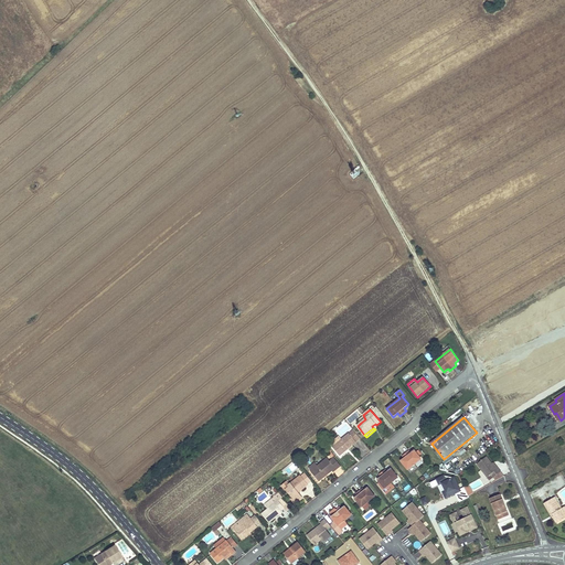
[(340,456),(347,450),(345,449),(347,448),(348,449),(361,439),(353,430),(332,447),(340,456)]
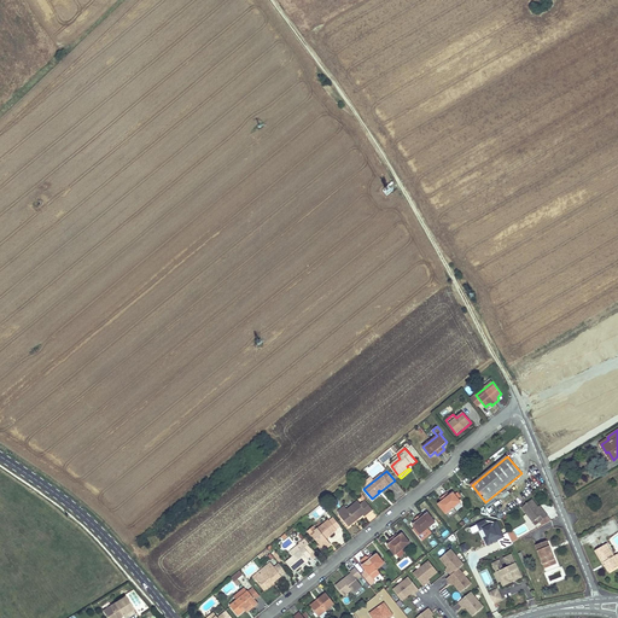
[(438,503),(447,514),(461,502),(453,491),(449,495),(448,494),(447,493),(439,499),(441,500),(442,501),(438,503)]
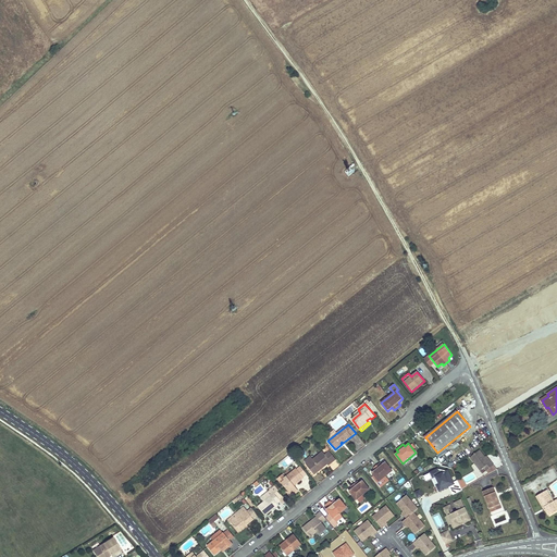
[(480,450),(471,458),(481,471),(484,468),(486,471),(494,466),(492,461),(490,462),(485,457),(480,450)]
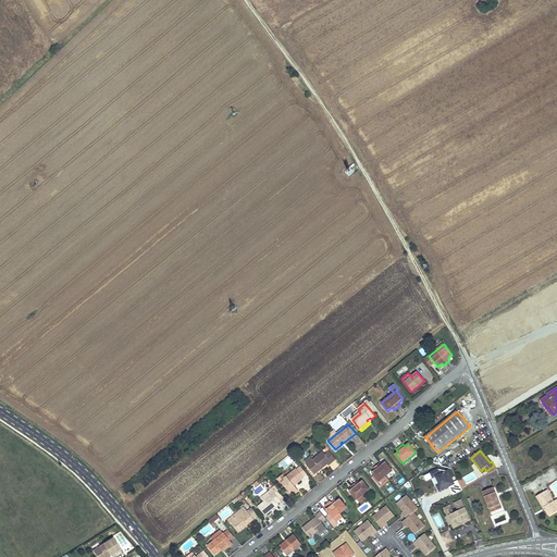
[(314,475),(320,471),(319,469),(320,468),(322,469),(327,465),(329,466),(335,460),(330,454),(326,456),(325,455),(323,452),(312,460),(310,458),(306,461),(307,465),(306,465),(314,475)]
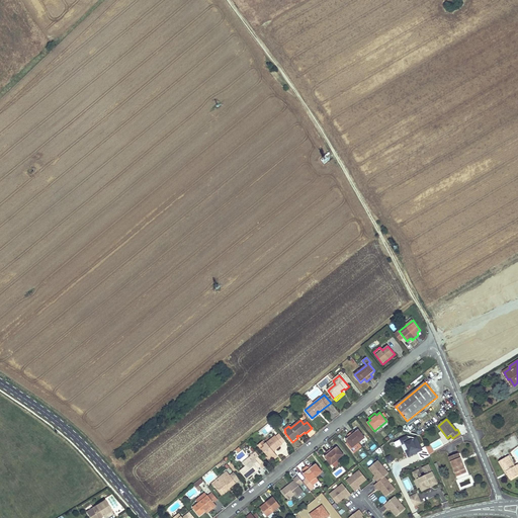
[(346,439),(352,448),(365,438),(358,429),(355,432),(354,431),(353,430),(348,435),(348,436),(349,437),(346,439)]
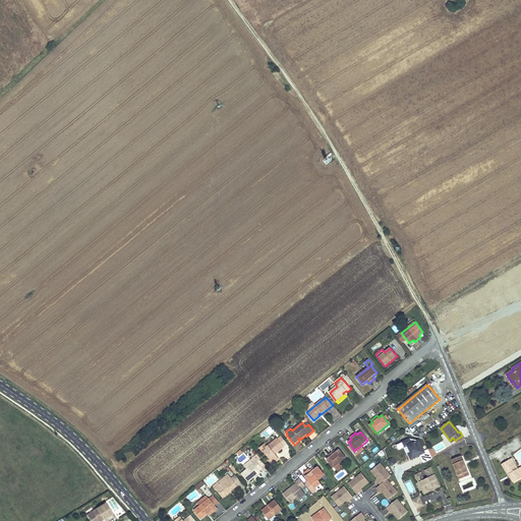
[(409,460),(425,453),(417,437),(402,444),(409,460)]
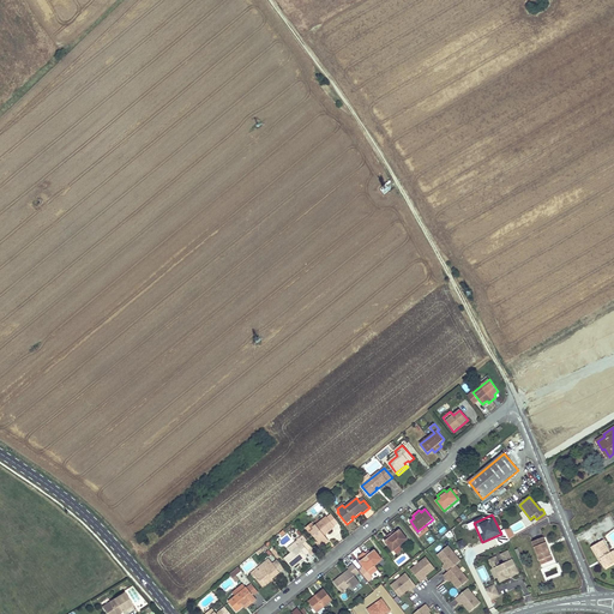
[(326,531),(327,533),(335,528),(326,517),(314,527),(313,524),(307,529),(311,533),(312,531),(319,542),(318,543),(321,547),(329,541),(324,536),(323,534),(326,531)]
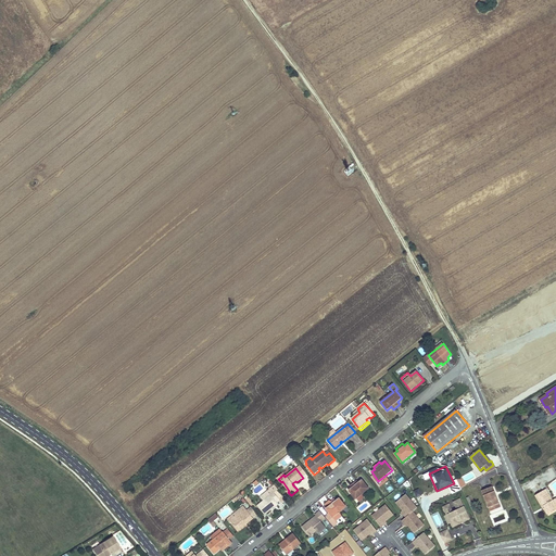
[(462,478),(447,485),(453,494),(467,487),(462,478)]
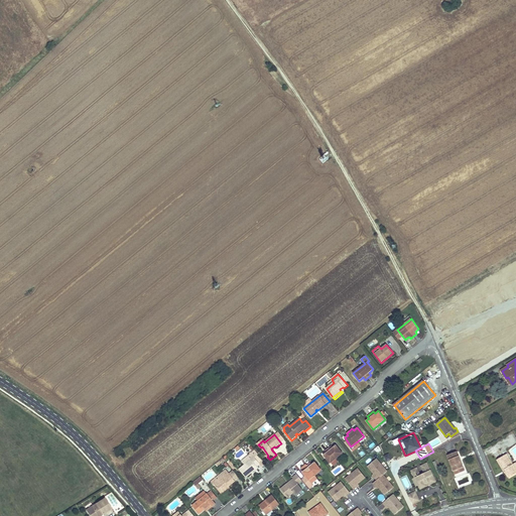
[(324,455),(331,464),(343,454),(336,444),(333,447),(332,446),(331,445),(325,450),(326,452),(327,453),(324,455)]
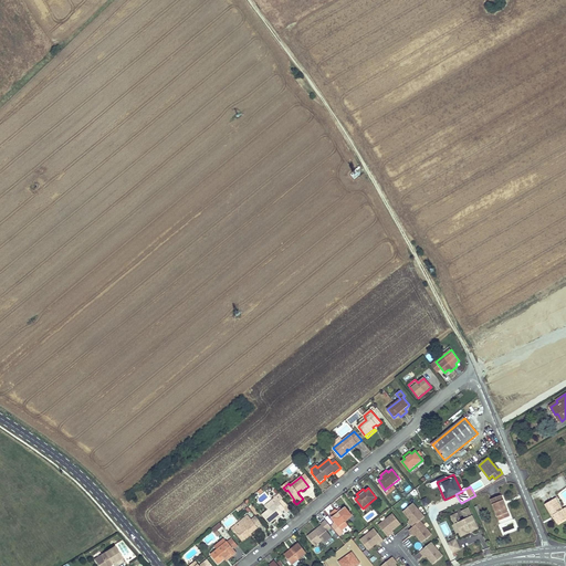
[(491,500),(498,517),(509,513),(502,495),(491,500)]
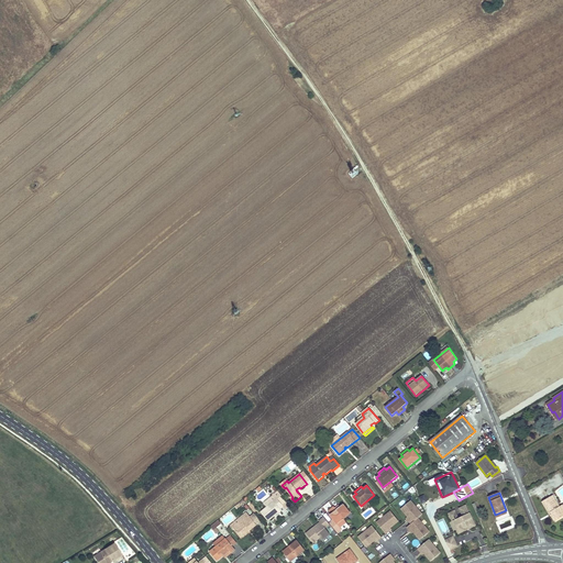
[(543,503),(550,514),(552,512),(553,515),(552,516),(555,521),(562,516),(562,512),(560,508),(553,496),(543,503)]
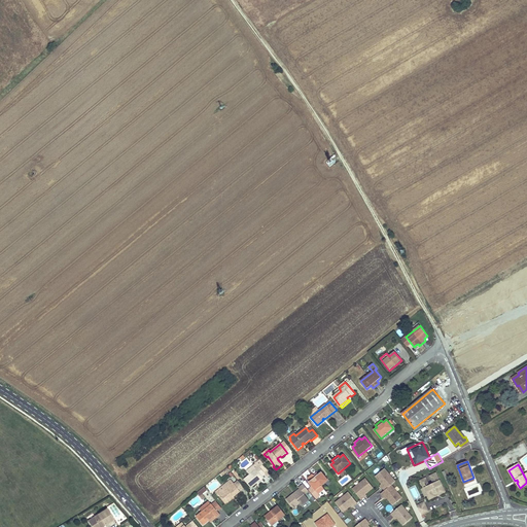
[(251,475),(245,480),(251,488),(264,478),(262,477),(266,473),(258,465),(250,472),(251,475)]
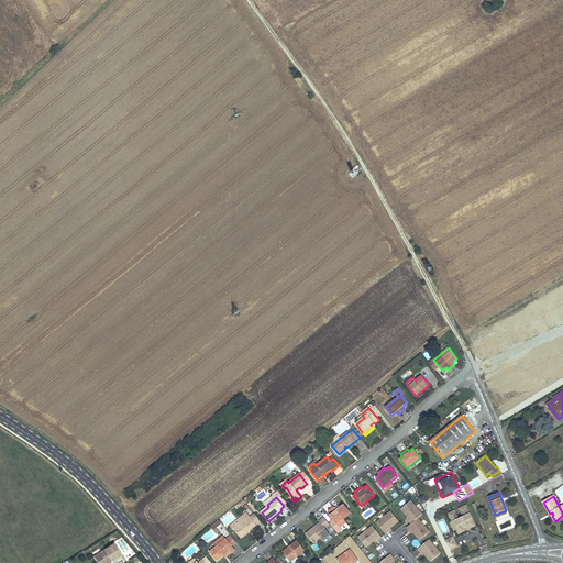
[(419,518),(423,515),(411,500),(403,508),(409,517),(410,519),(414,522),(419,518)]
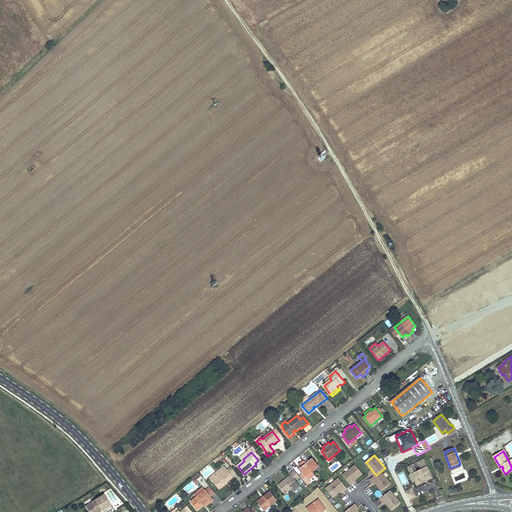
[(308,459),(305,461),(305,462),(313,472),(319,467),(312,458),(309,461),(308,459)]
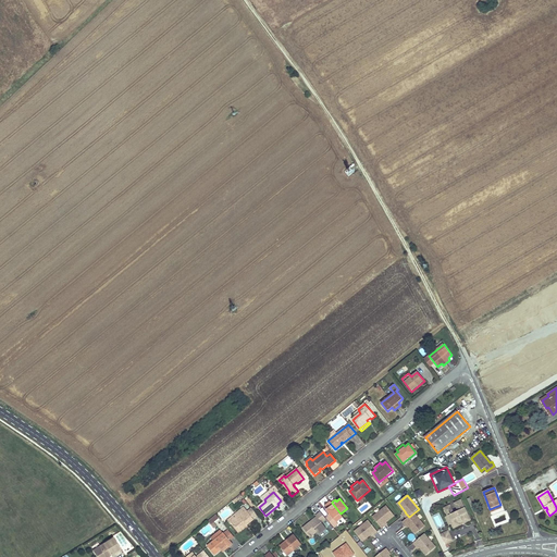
[(362,515),(372,506),(368,500),(358,508),(362,515)]
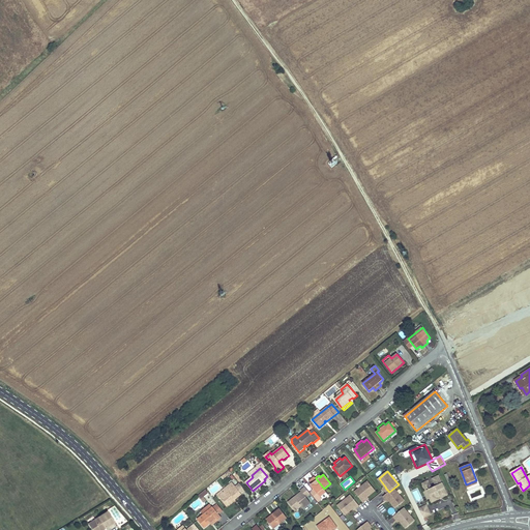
[(429,480),(423,483),(427,491),(428,490),(432,498),(430,498),(432,502),(438,499),(437,497),(441,496),(442,498),(448,495),(439,476),(434,479),(437,486),(432,488),(429,480)]
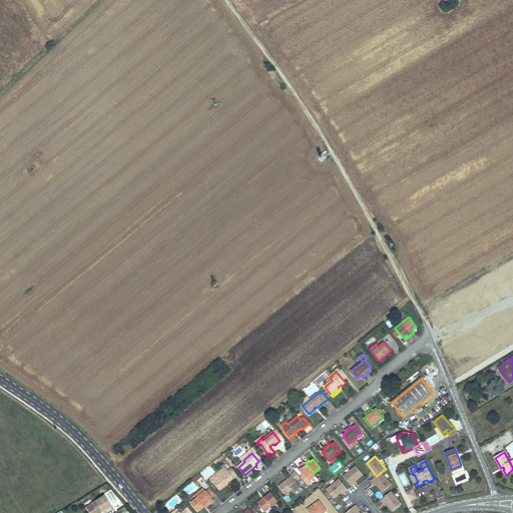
[(301,469),(307,478),(310,481),(316,476),(313,473),(314,473),(306,463),(306,462),(303,465),(303,466),(304,467),(301,469)]
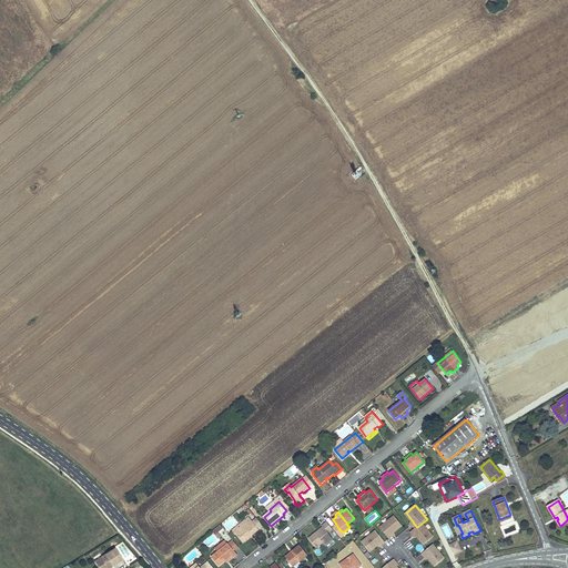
[(403,526),(395,516),(381,528),(389,539),(394,536),(393,535),(395,533),(403,526)]
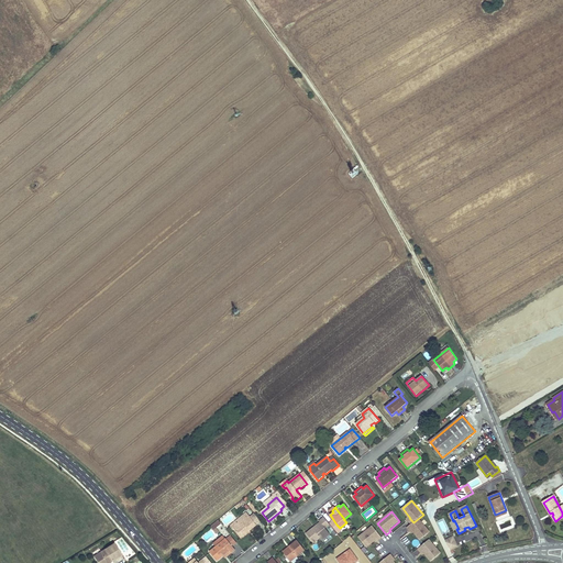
[(249,529),(250,531),(257,525),(250,516),(247,512),(231,526),(234,530),(234,529),(240,536),(249,529)]
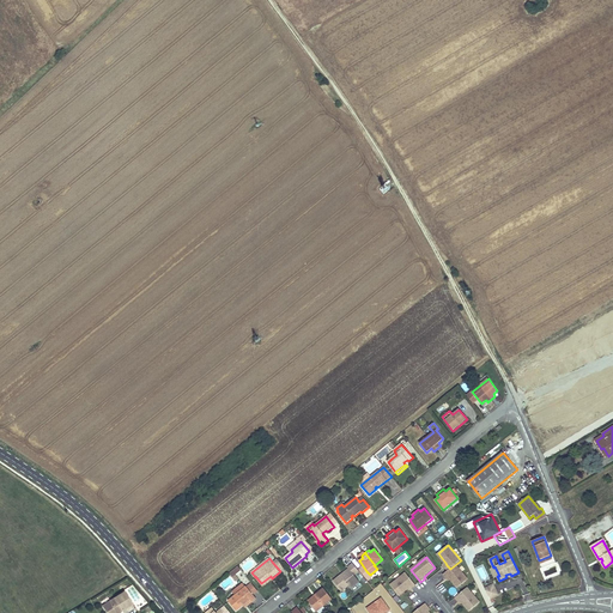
[(285,568),(277,558),(272,562),(280,571),(285,568)]
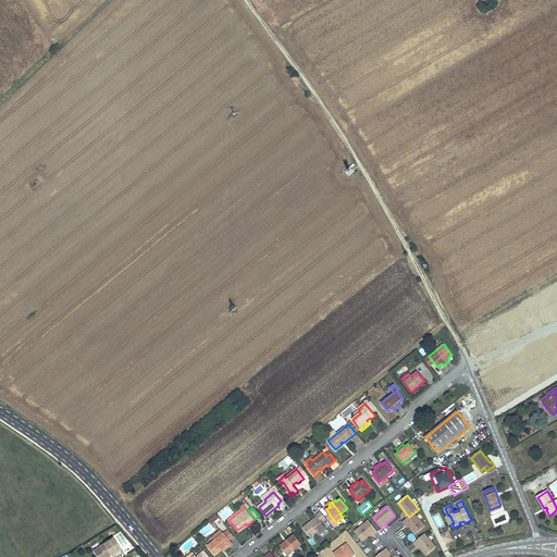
[(409,517),(403,522),(406,525),(407,524),(409,527),(416,534),(425,527),(415,512),(409,517)]
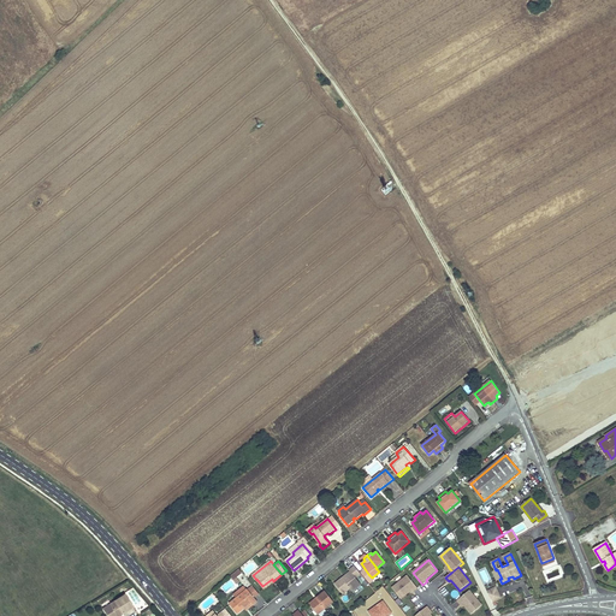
[(344,581),(342,579),(335,585),(344,597),(351,591),(354,594),(363,587),(356,578),(359,575),(354,568),(350,570),(350,572),(351,573),(347,578),(348,579),(344,581)]
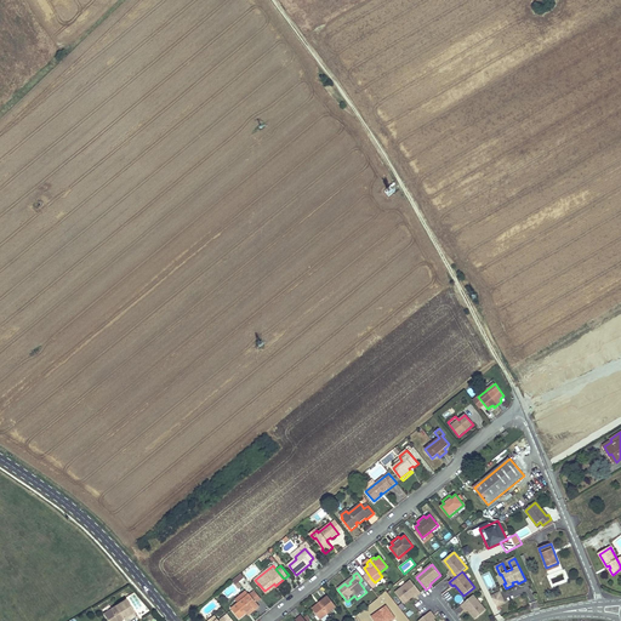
[(483,576),(489,587),(494,585),(489,574),(483,576)]
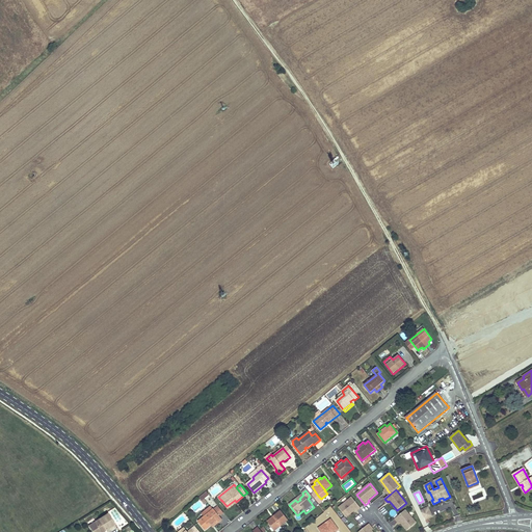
[(205,493),(200,498),(202,501),(208,497),(205,493)]
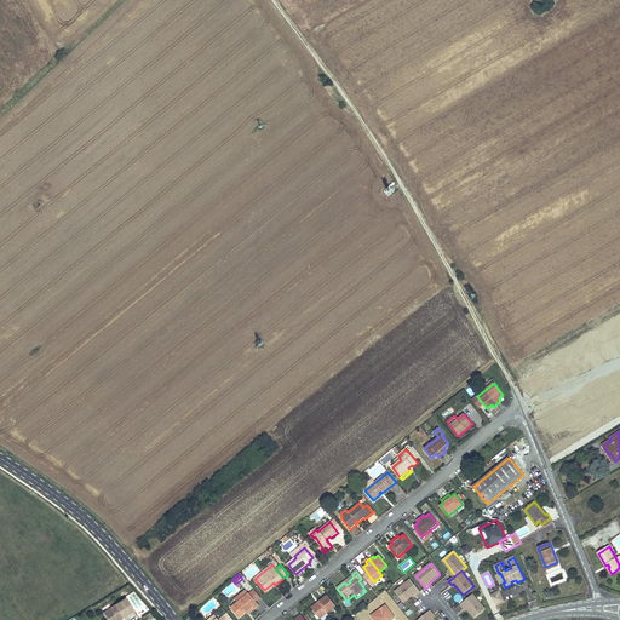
[(411,580),(395,592),(405,603),(413,596),(415,593),(417,596),(420,592),(411,580)]
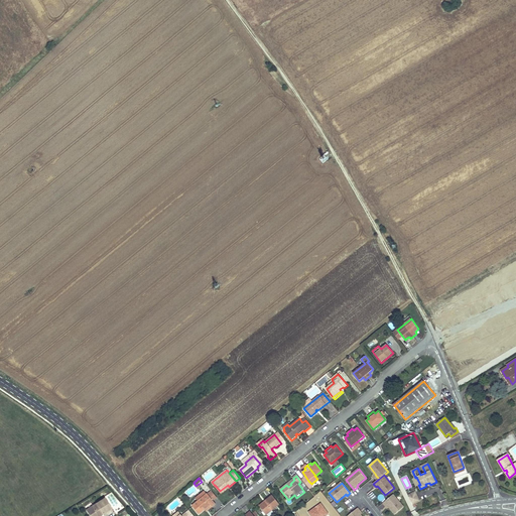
[(199,501),(208,494),(206,490),(196,498),(199,501)]
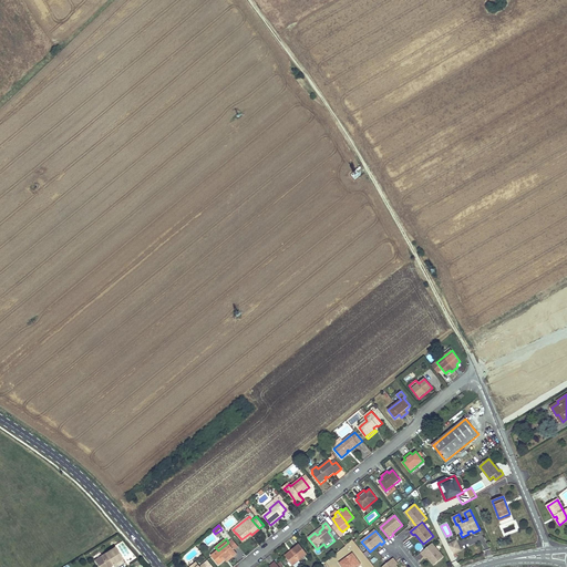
[(457,539),(447,545),(452,555),(462,549),(457,539)]
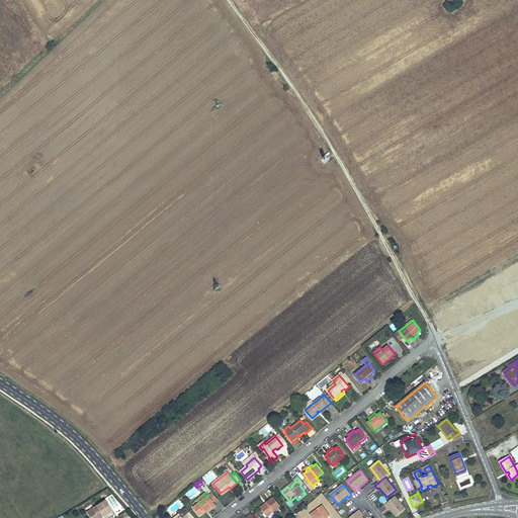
[(199,503),(193,508),(199,515),(205,510),(211,506),(213,508),(217,505),(208,496),(199,503)]
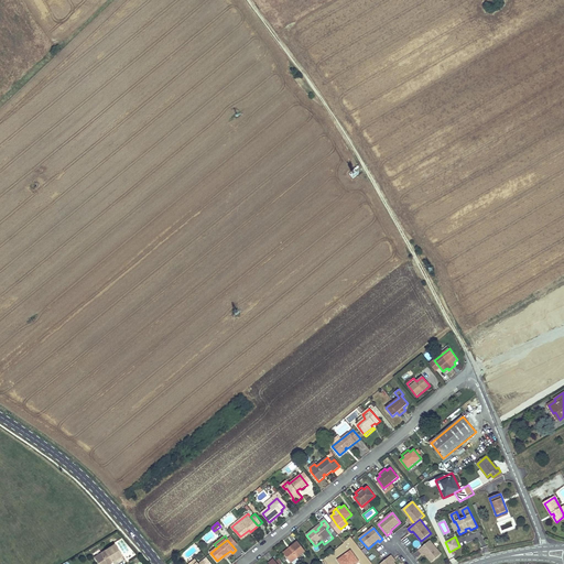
[(288,550),(284,553),(292,563),(295,563),(308,554),(297,541),(291,548),(292,549),(289,551),(288,550)]
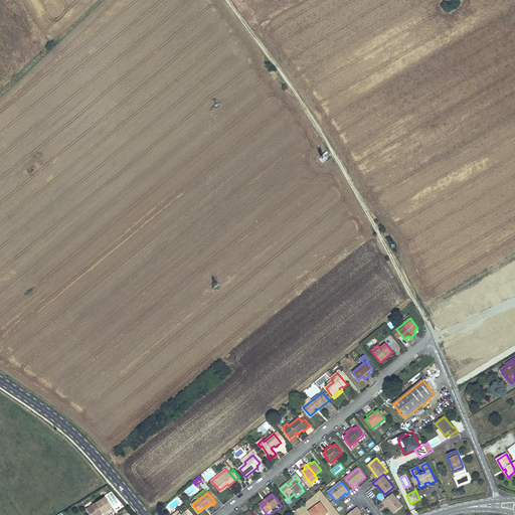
[(394,514),(403,506),(393,494),(383,502),(385,506),(387,504),(388,506),(394,514)]
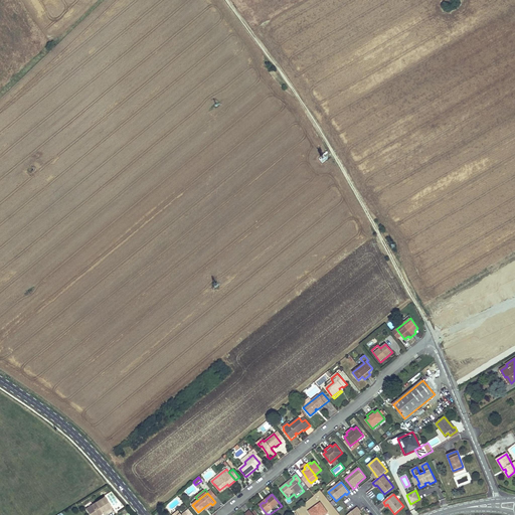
[(104,497),(86,508),(90,514),(98,514),(101,513),(100,512),(102,511),(103,512),(111,507),(104,497)]
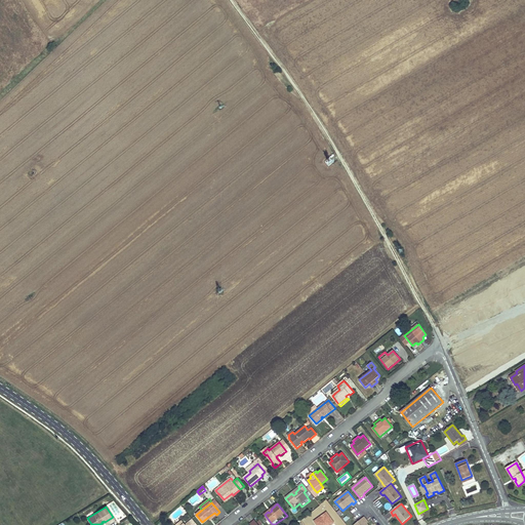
All buildings are outlined.
